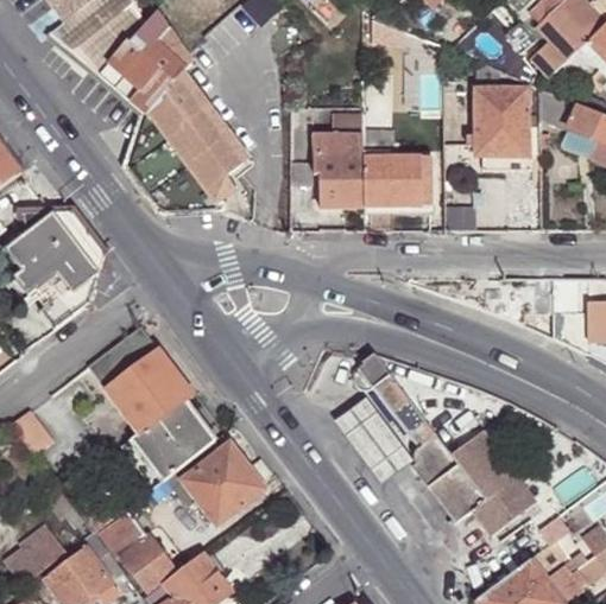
[(21,0),(45,32),(61,21),(44,0),(21,0)]
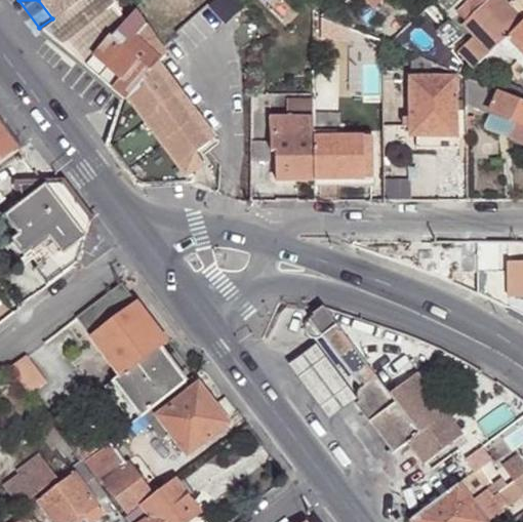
[(84,64),(124,97),(158,124),(170,141),(176,154),(191,144),(161,103),(154,97),(135,83),(137,82),(147,71),(139,62),(107,35),(119,19),(116,10),(114,0),(38,0),(52,18),(39,28),(84,64)]
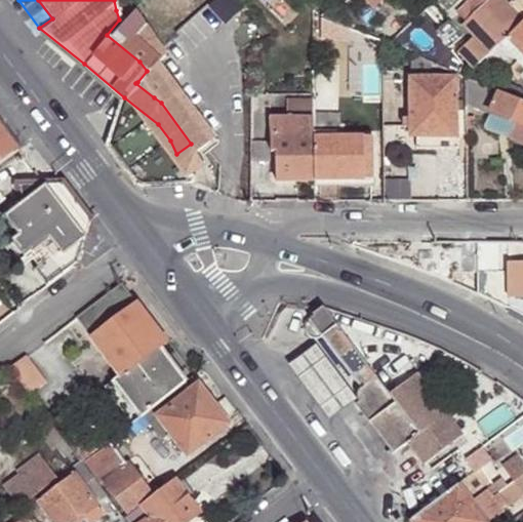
[(209,0),(198,10),(213,27),(241,3),(238,0),(209,0)]
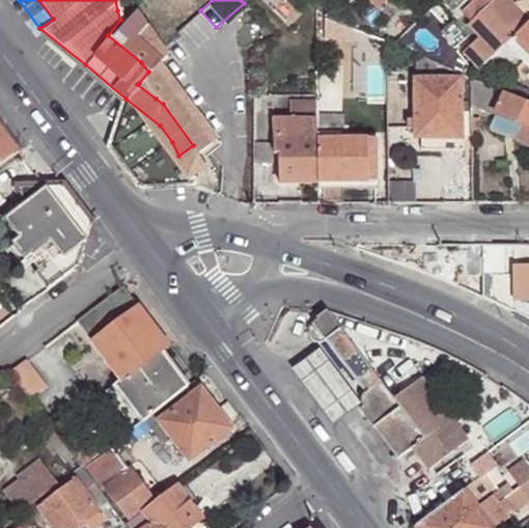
[(472,0),(461,11),(471,22),(485,8),(491,3),(494,1),(493,0),(472,0)]
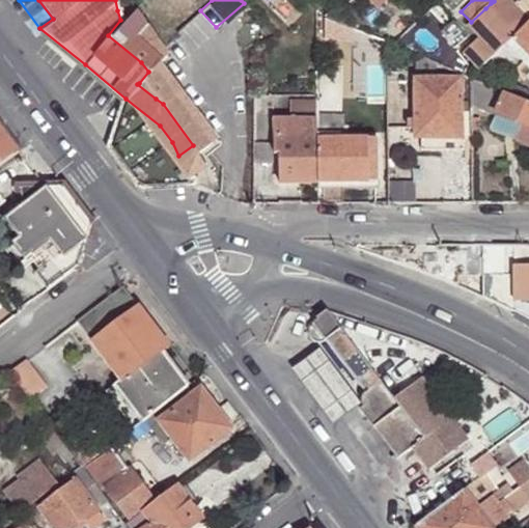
[(463,51),(479,67),(506,42),(513,35),(528,21),(528,20),(509,0),(495,0),(494,1),(491,3),(485,8),(471,22),(469,24),(479,34),(463,51)]
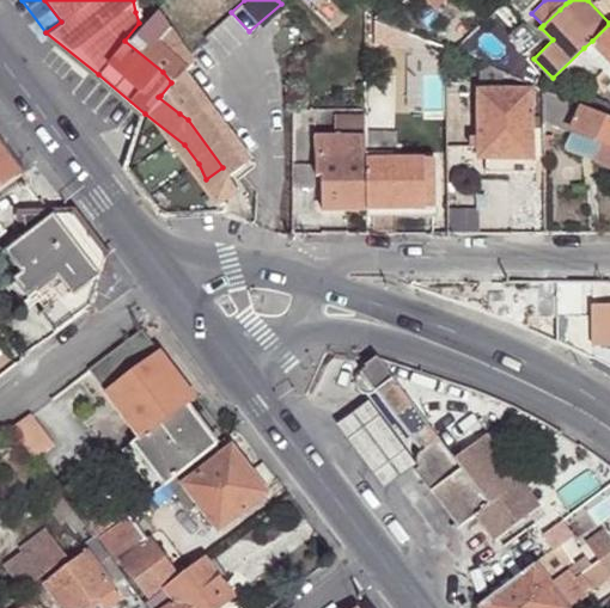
[(185,53),(153,4),(139,23),(124,41),(162,69),(185,53)]
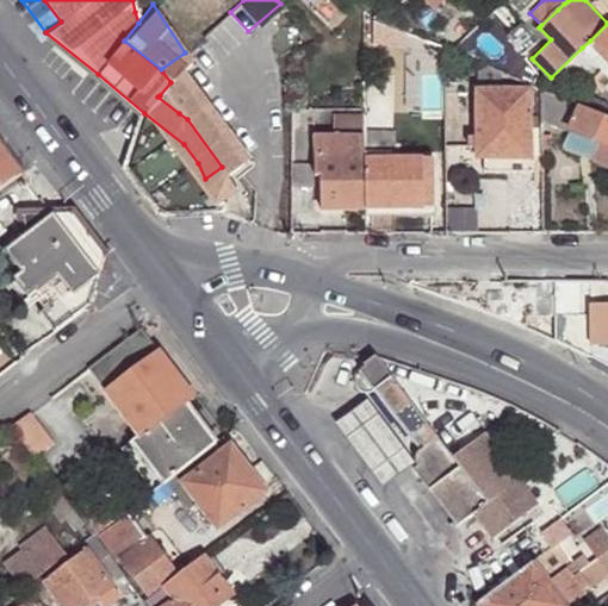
[(607,24),(590,41),(607,60),(607,24)]
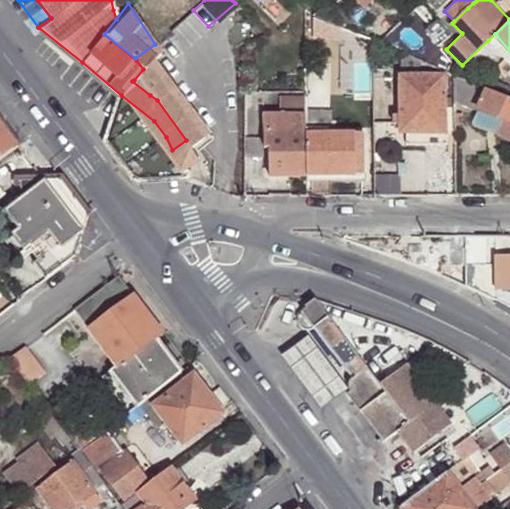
[(436,45),(449,35),(438,21),(425,31),(436,45)]
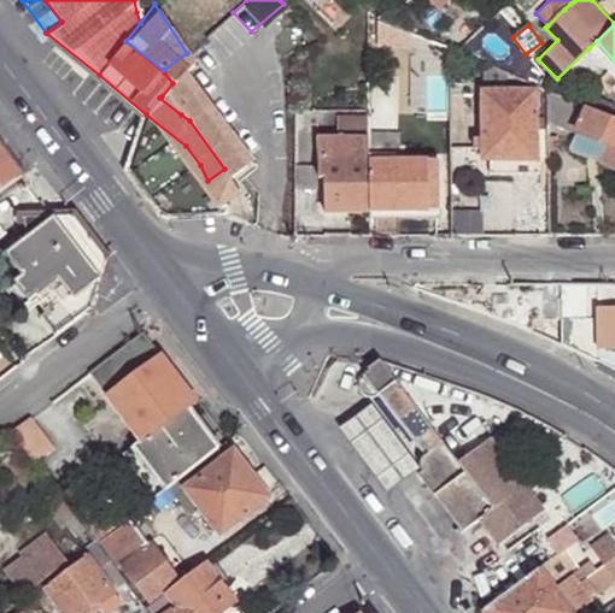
[(444,43),(446,45),(456,48),(464,41),(452,36),(444,43)]
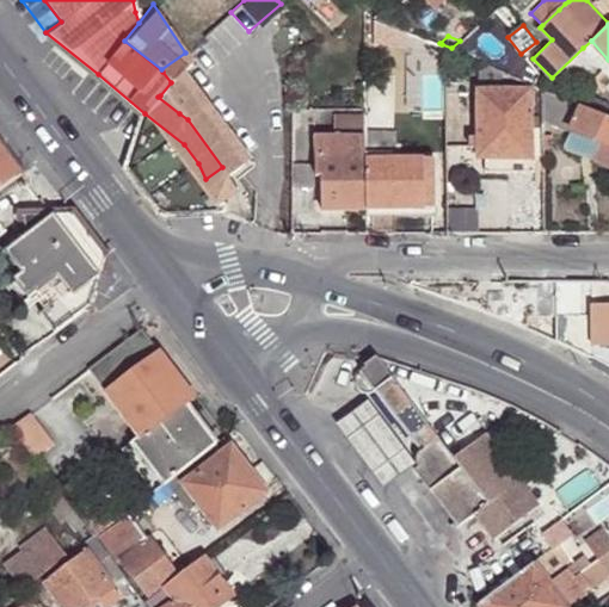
[(608,60),(591,41),(583,48),(608,74),(608,60)]
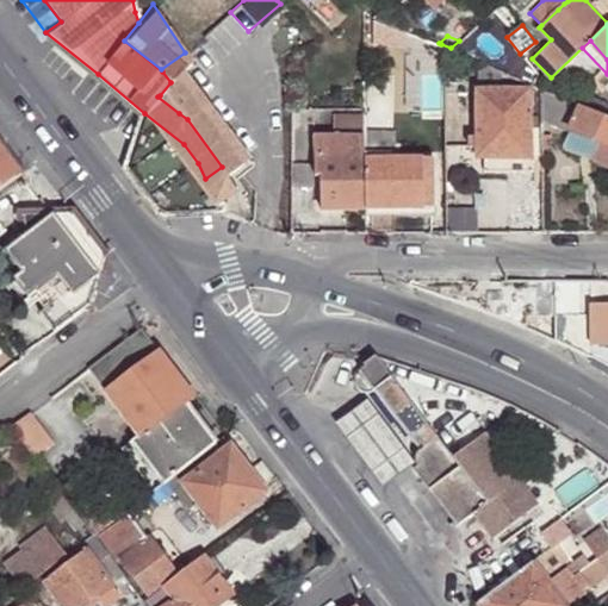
[(181,69),(191,62),(185,52),(161,69),(162,72),(171,82),(181,69)]
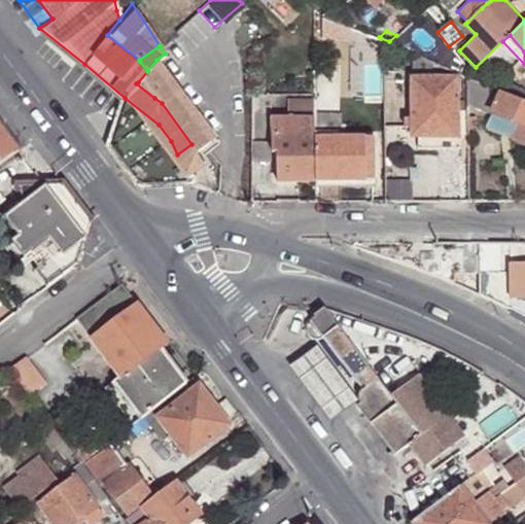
[(431,60),(412,51),(411,68),(431,67),(431,60)]
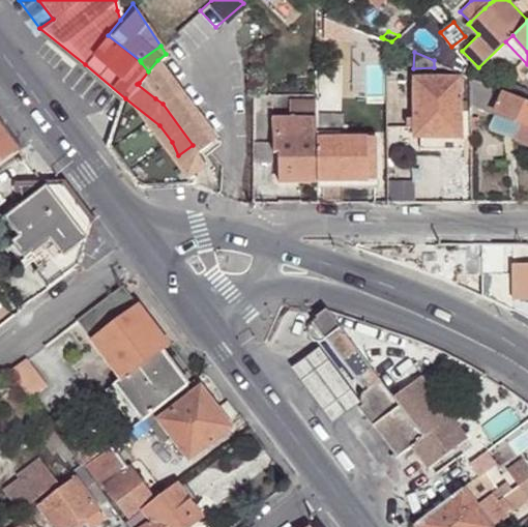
[(193,145),(197,152),(216,138),(157,60),(148,71),(139,83),(137,84),(155,98),(163,104),(193,145)]
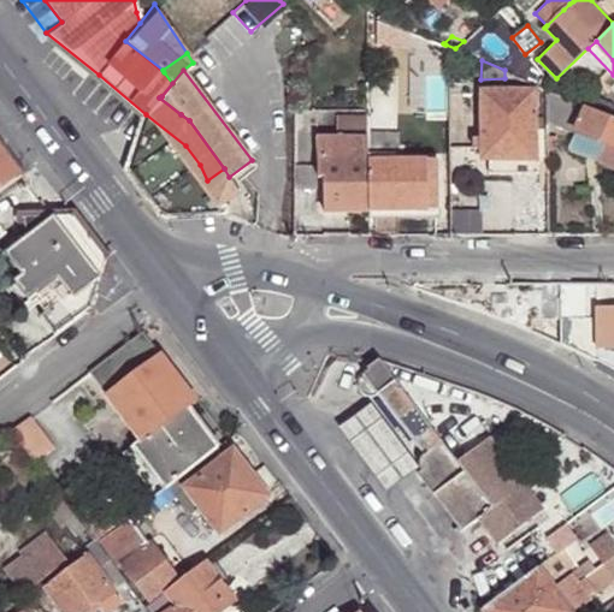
[(395,83),(367,83),(367,131),(395,131),(395,83)]
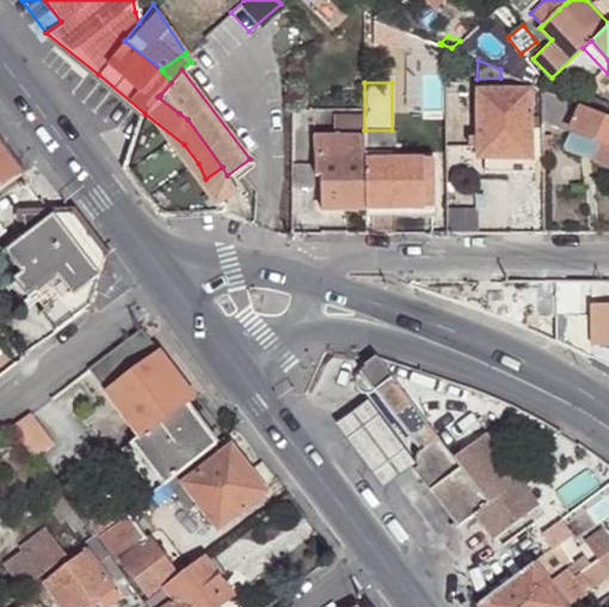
[(608,115),(542,87),(542,116),(571,128),(603,142),(596,160),(608,165),(608,115)]
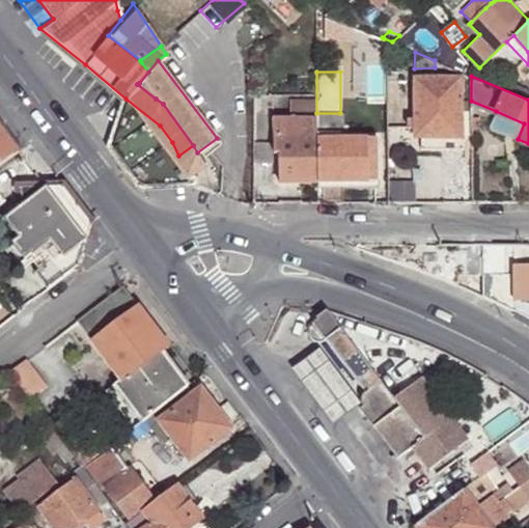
[(415,131),(460,130),(458,78),(414,79),(415,131)]
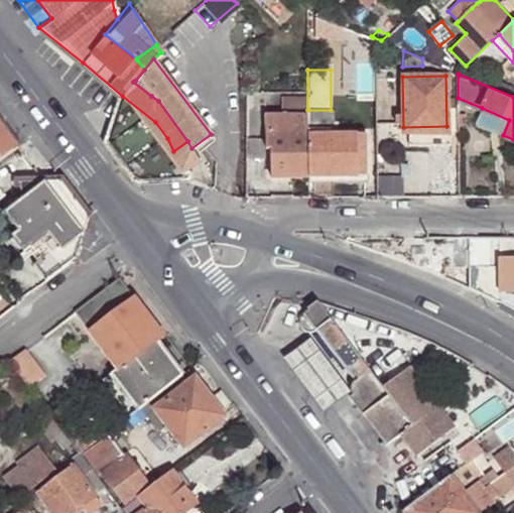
[(277,96),(278,112),(303,111),(302,95),(277,96)]
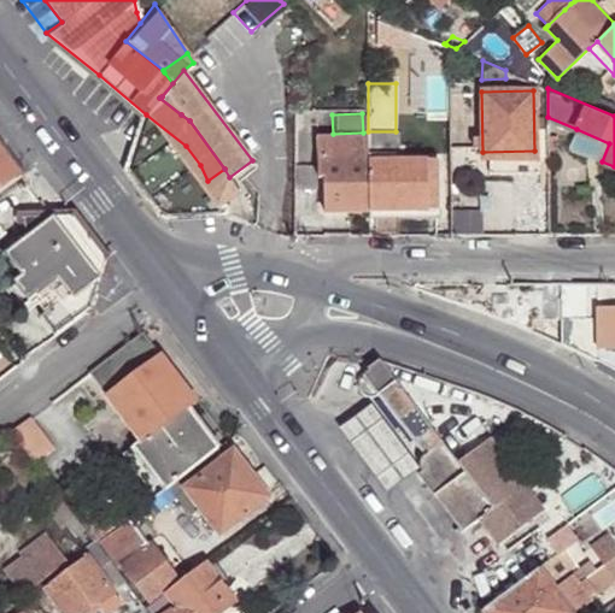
[(128,168),(164,216),(222,208),(220,206),(208,181),(200,165),(186,146),(146,115),(128,168)]
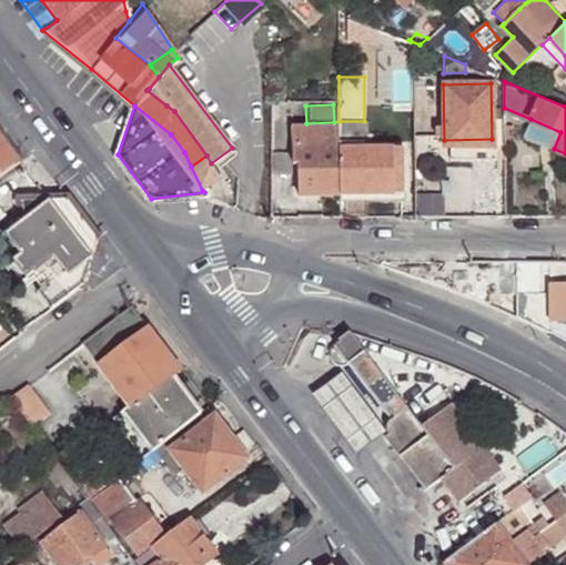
[(531,119),(523,135),(554,149),(561,132),(531,119)]
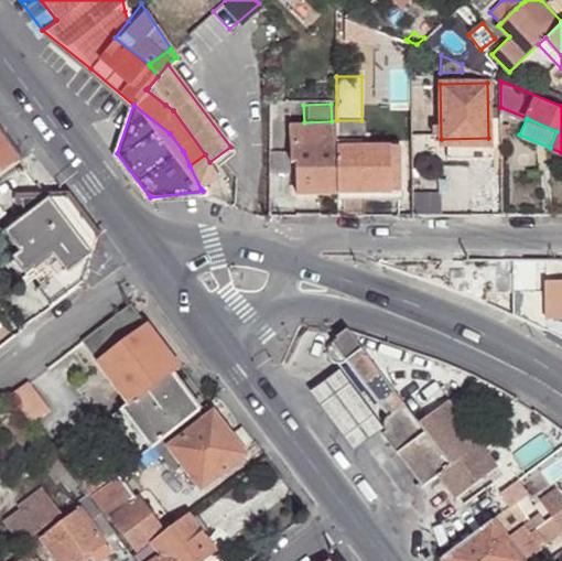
[(336,140),(336,192),(399,192),(399,144),(367,144),(367,138),(367,132),(361,132),(361,120),(336,120),(336,123),(336,126),(336,140)]
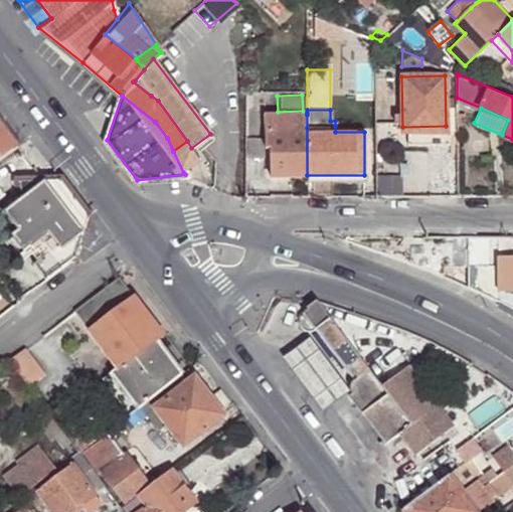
[(307,113),(266,113),(266,130),(307,128),(307,115),(307,113)]
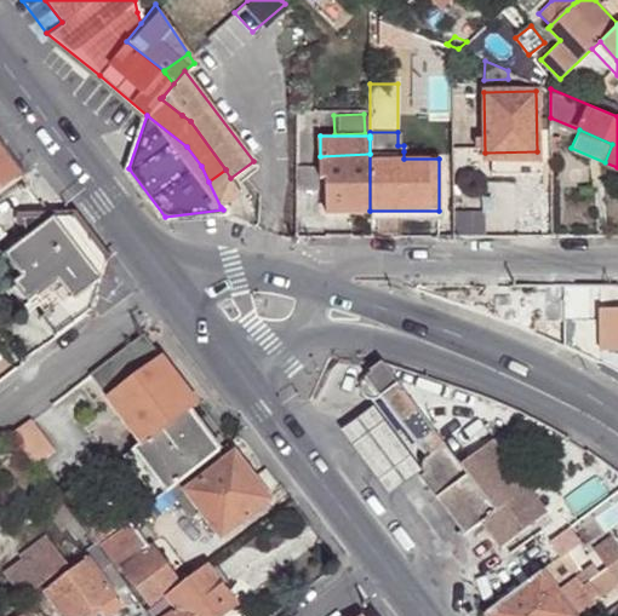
[(0,186),(19,173),(0,147),(0,186)]
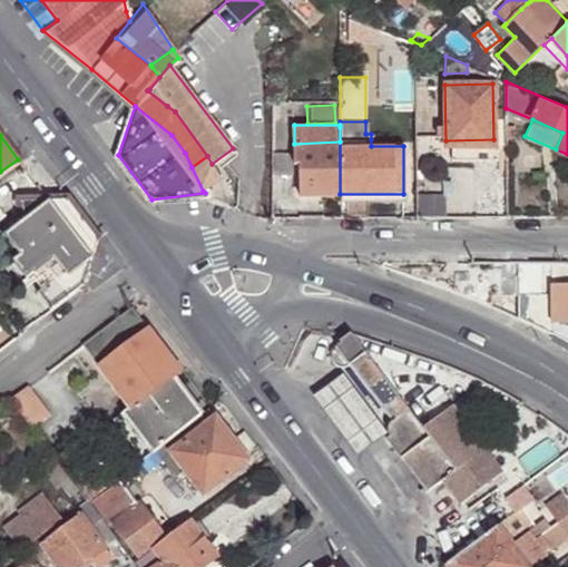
[(299,193),(340,194),(340,142),(294,144),(294,169),(299,169),(299,193)]
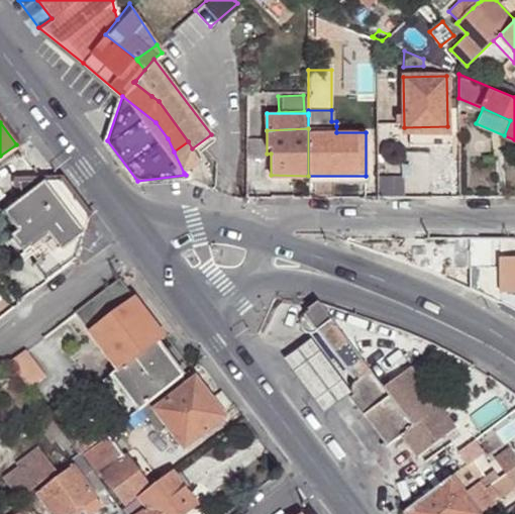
[(184,173),(200,163),(192,148),(188,141),(174,151),(184,173)]
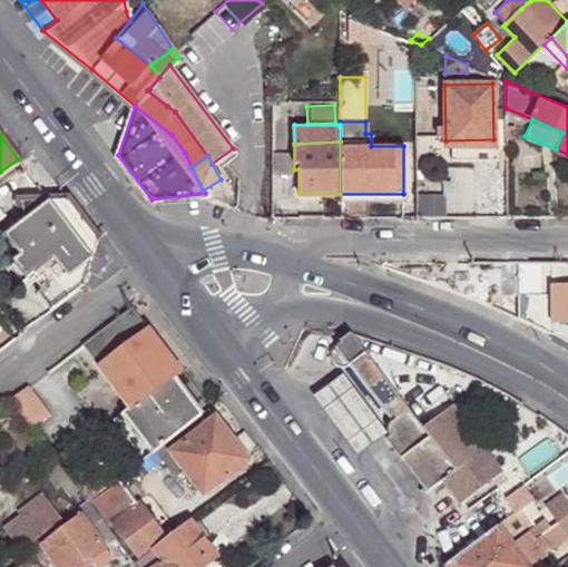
[(98,241),(66,198),(49,199),(91,256),(98,241)]
